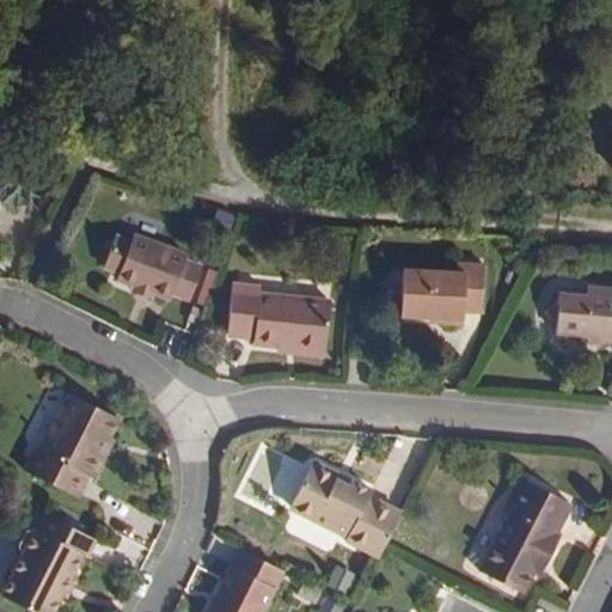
[(172,294),(190,300),(202,267),(185,261),(188,255),(133,234),(130,242),(115,236),(106,258),(117,262),(120,270),(120,273),(117,280),(135,286),(153,293),(154,292),(171,299),(172,294)]
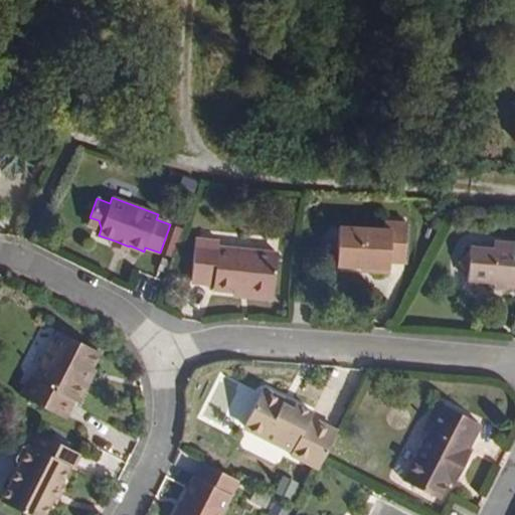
[(88,224),(101,229),(101,227),(99,220),(90,217),(88,224)]
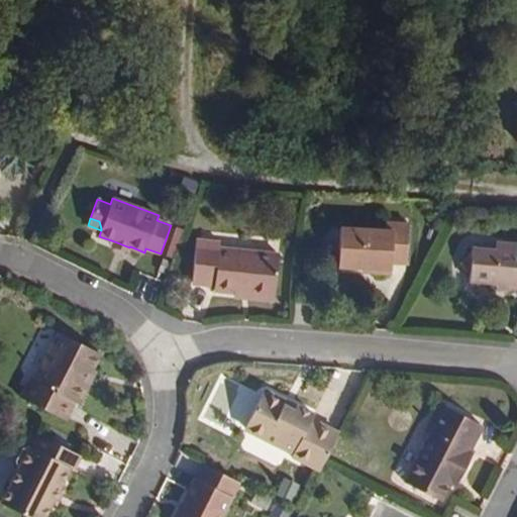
[(385,230),(340,227),(337,267),(362,269),(372,269),(372,273),(391,274),(391,264),(406,264),(408,223),(386,222),(385,230)]
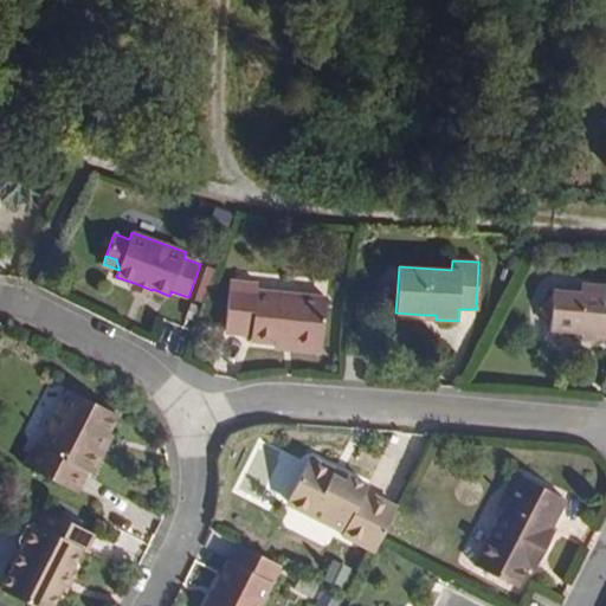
[(322,343),(327,297),(257,291),(258,283),(230,281),(225,330),(251,333),(251,341),(275,343),(277,343),(277,339),(322,343)]
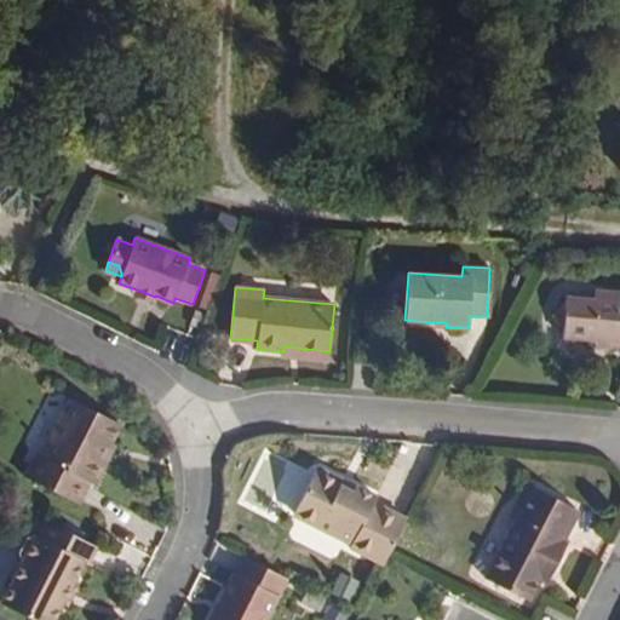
[(135,296),(154,303),(155,297),(137,290),(135,296)]
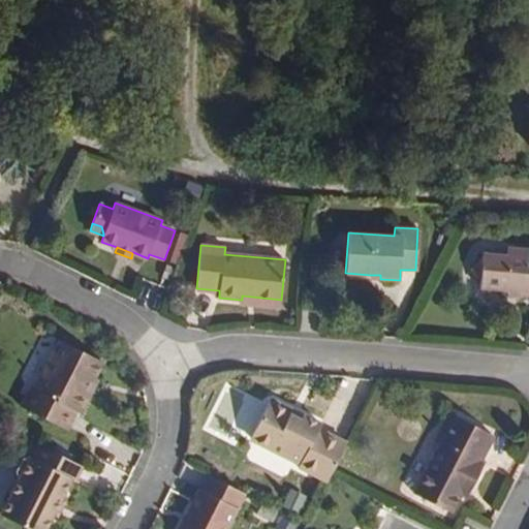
[(528,249),(507,248),(506,256),(483,254),(481,260),(470,270),(480,281),(480,287),(504,289),(508,294),(528,297),(528,249)]
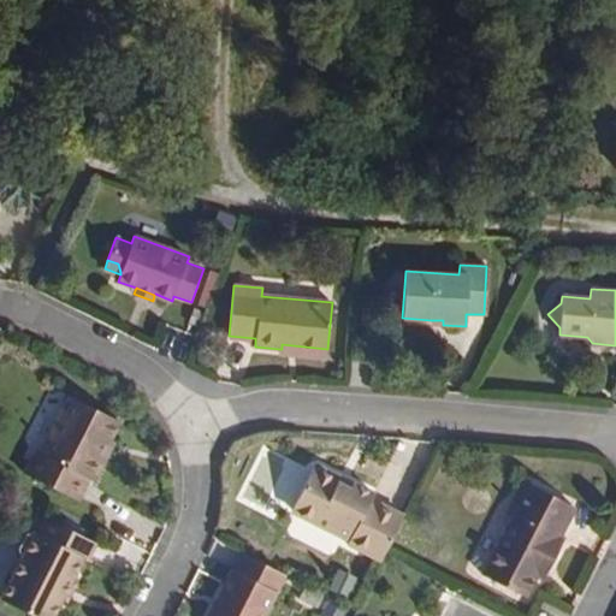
[(193,309),(188,323),(200,327),(206,313),(193,309)]
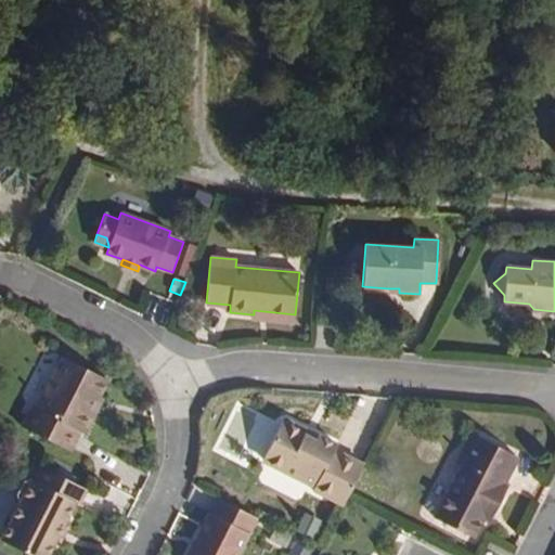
[(250,320),(294,324),(295,314),(254,310),(254,314),(252,314),(250,320)]
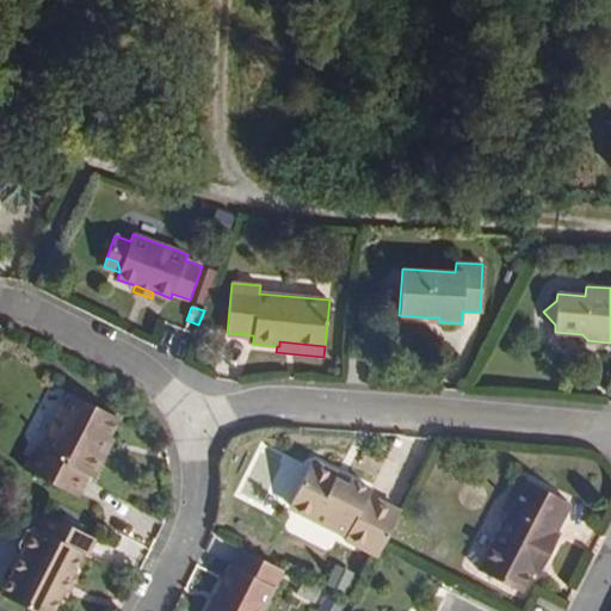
[(118,418),(69,393),(41,449),(35,446),(24,469),(78,497),(88,475),(93,477),(104,457),(100,455),(109,438),(118,418)]
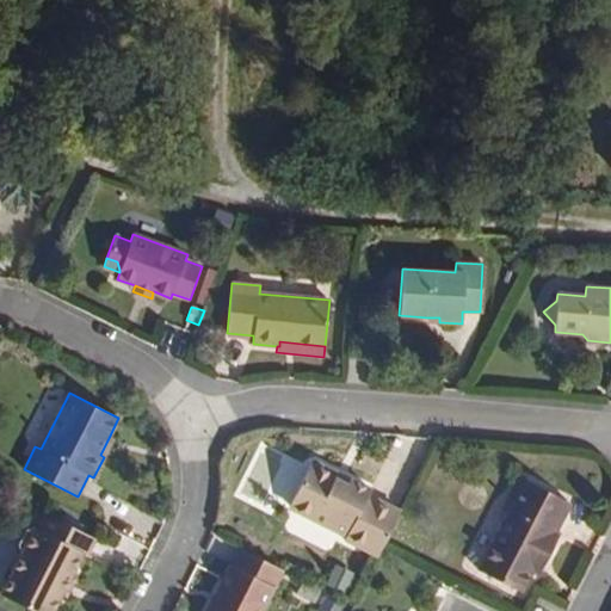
[(104,457),(112,440),(109,438),(100,455),(104,457)]
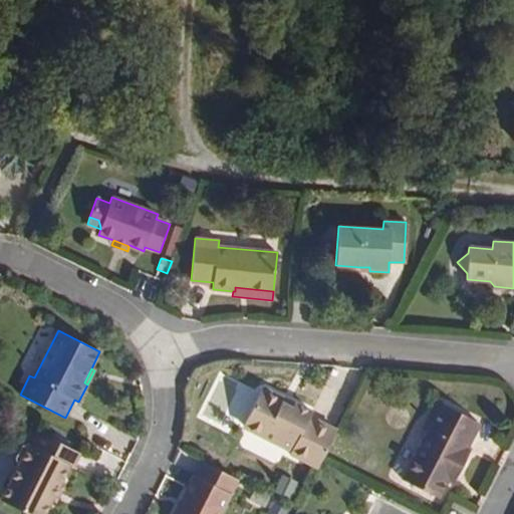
[(280,396),(267,390),(260,392),(245,422),(247,429),(291,451),(289,454),(317,468),(336,430),(309,417),(312,412),(294,404),(292,408),(282,403),(280,396)]
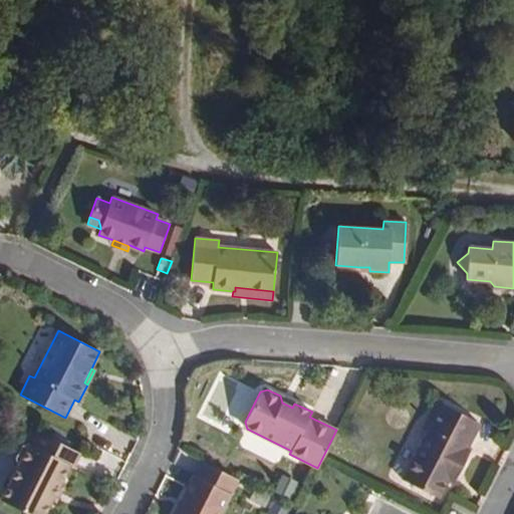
[(480,423),(437,402),(424,429),(428,431),(403,480),(439,498),(448,479),(454,469),(459,471),(470,451),(466,449),(480,423)]
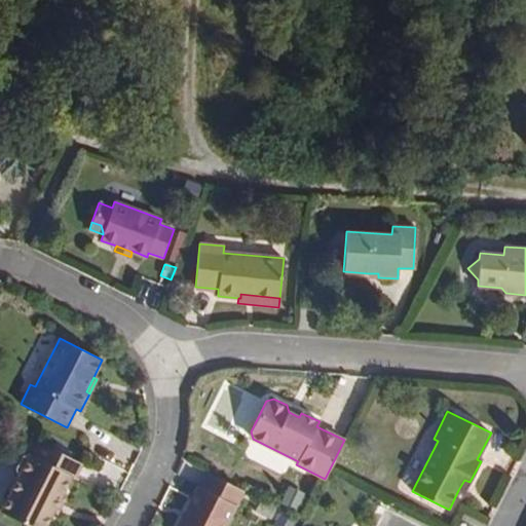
[(1,512),(29,525),(45,525),(52,512),(62,496),(71,476),(75,479),(82,463),(39,442),(32,455),(29,454),(22,456),(15,468),(17,476),(19,477),(1,512)]
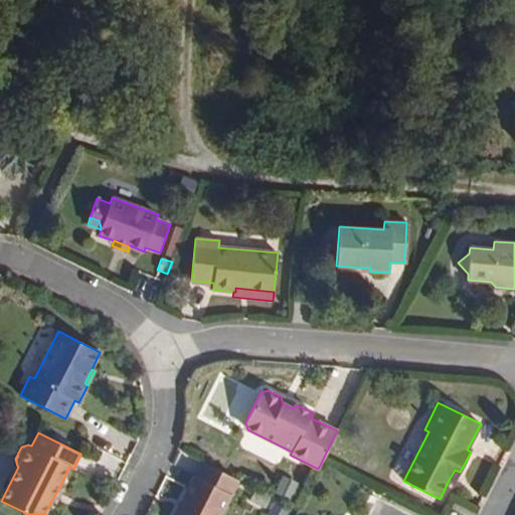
[(220,514),(238,481),(203,463),(196,477),(194,476),(174,514),(220,514)]
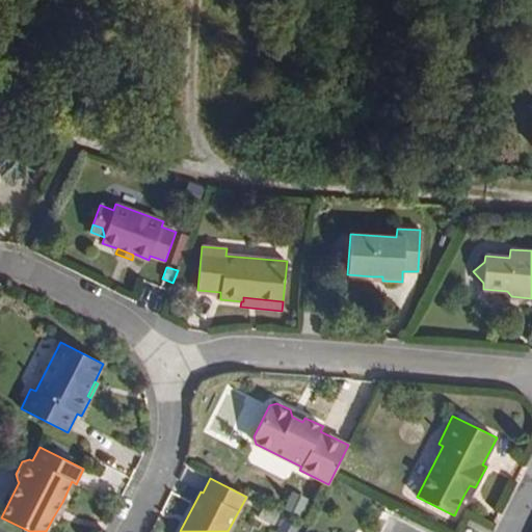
[(470,499),(475,487),(470,485),(463,496),(470,499)]
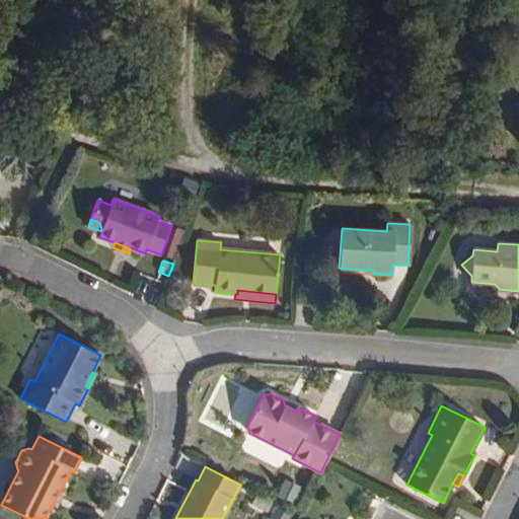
[(61,490),(52,505),(56,507),(64,492),(61,490)]
